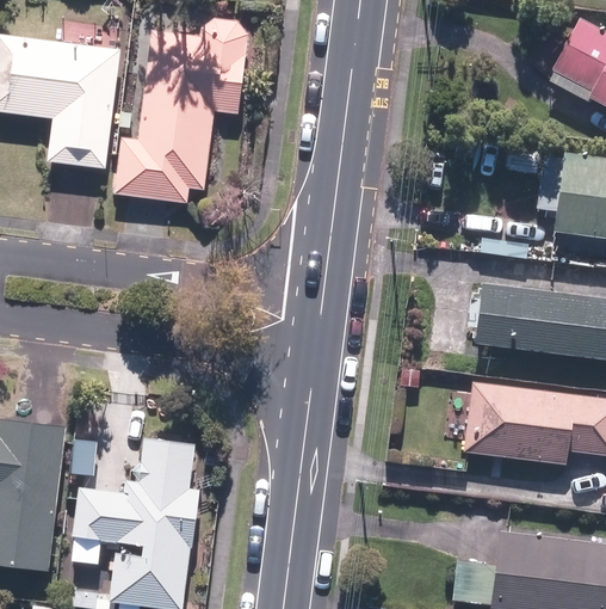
[(198,36),(149,30),(136,139),(121,136),(112,196),(186,205),(187,190),(203,191),(212,112),(240,116),(248,36),(237,20),(212,18),(201,29),(198,36)]
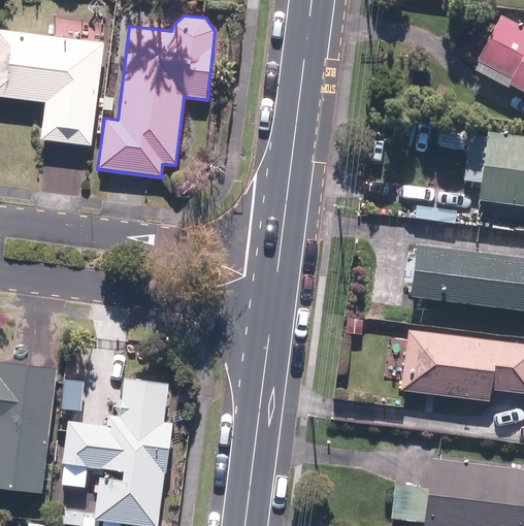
[(523,28),(501,17),(478,60),(512,78),(509,84),(523,92),(523,28)]
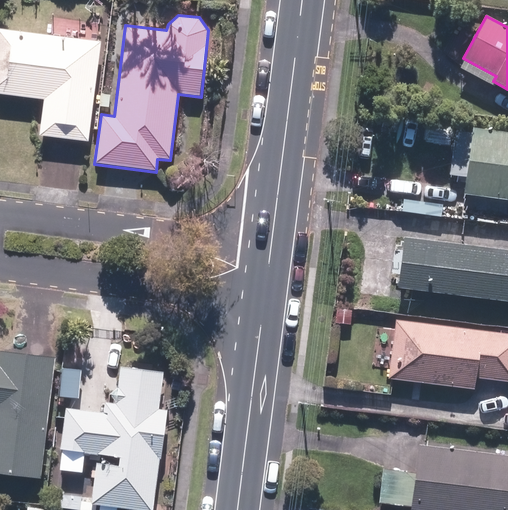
[(88,142),(101,42),(0,29),(0,95),(43,100),(38,136),(88,142)]
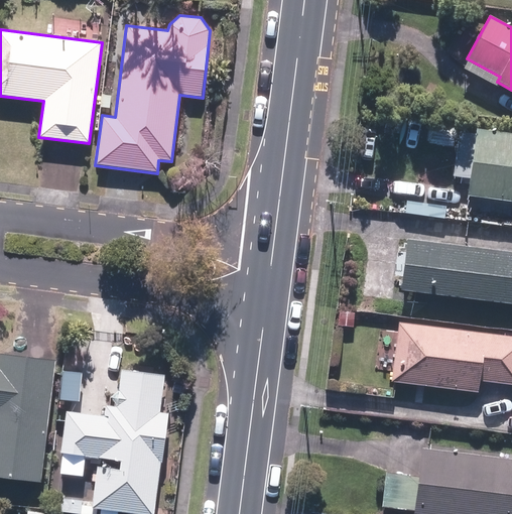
[(511,133),(477,129),(468,195),(511,201),(511,133)]
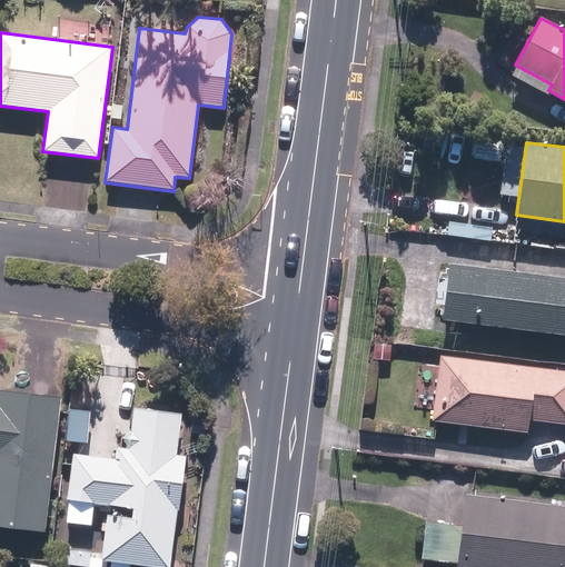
[(502,147),(475,143),(473,159),(499,162),(502,147)]
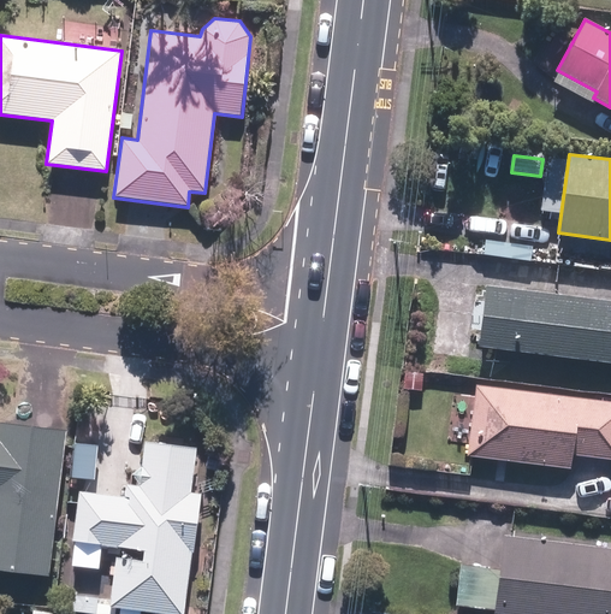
[(610,300),(486,284),(479,347),(610,362),(610,300)]
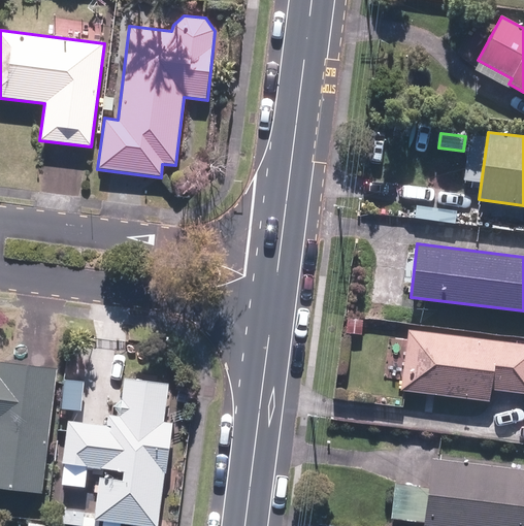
[(523,343),(407,329),(400,391),(489,402),(491,390),(523,394),(523,343)]
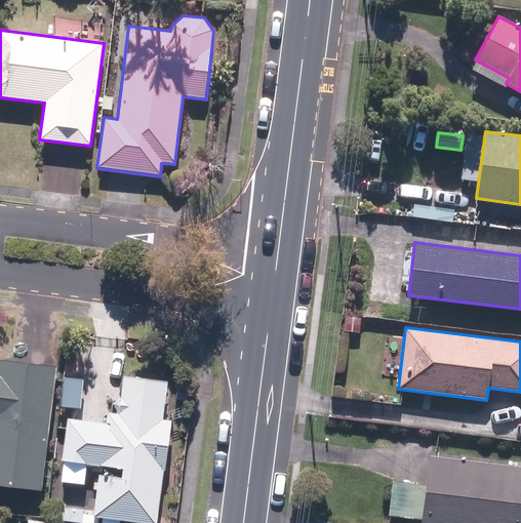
[(0,485),(40,490),(57,366),(0,358),(0,485)]
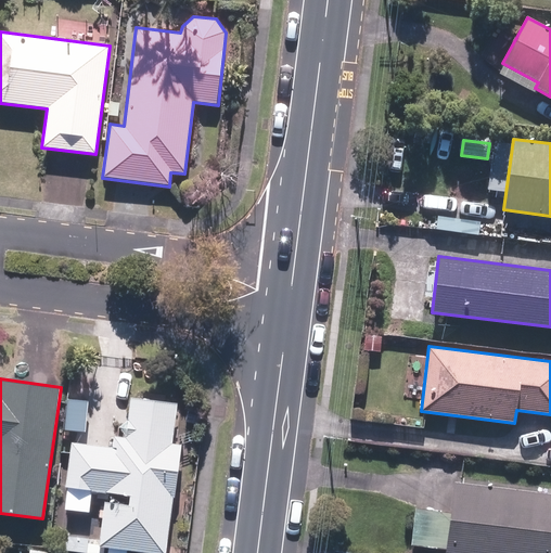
[(173,444),(177,403),(130,397),(126,436),(113,435),(112,447),(71,442),(64,487),(67,487),(64,510),(89,513),(92,492),(131,494),(130,503),(104,501),(99,547),(146,552),(166,552),(174,498),(180,468),(181,445),(173,444)]
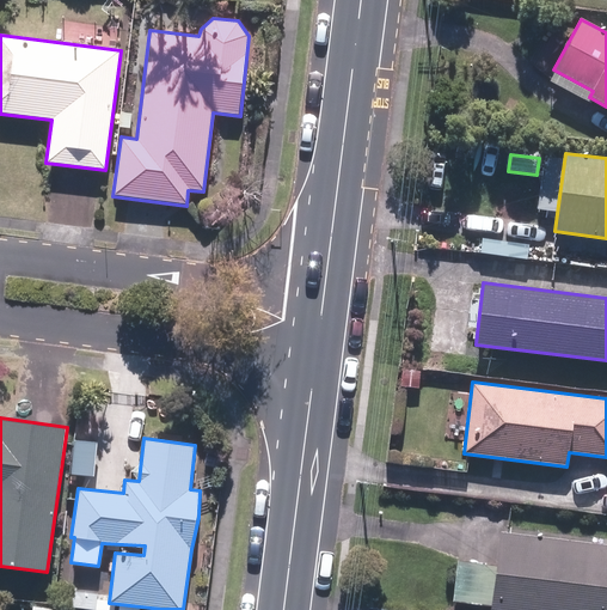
[(606,609),(606,546),(500,530),(496,563),(457,559),(451,603),(490,608),(490,609),(606,609)]
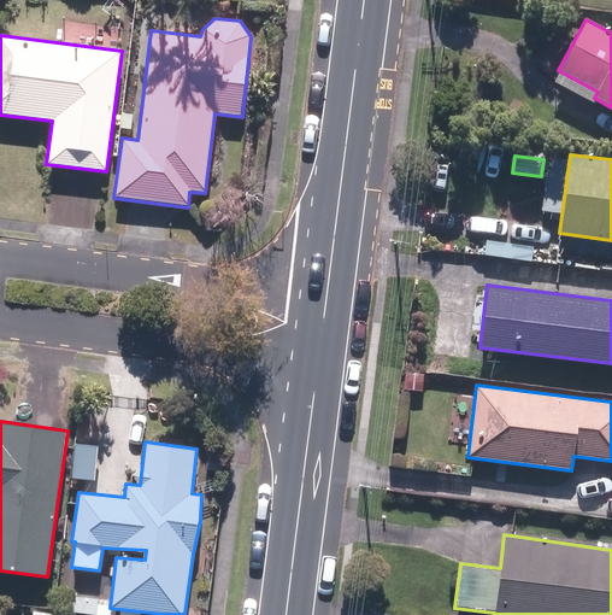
All buildings are outlined.
